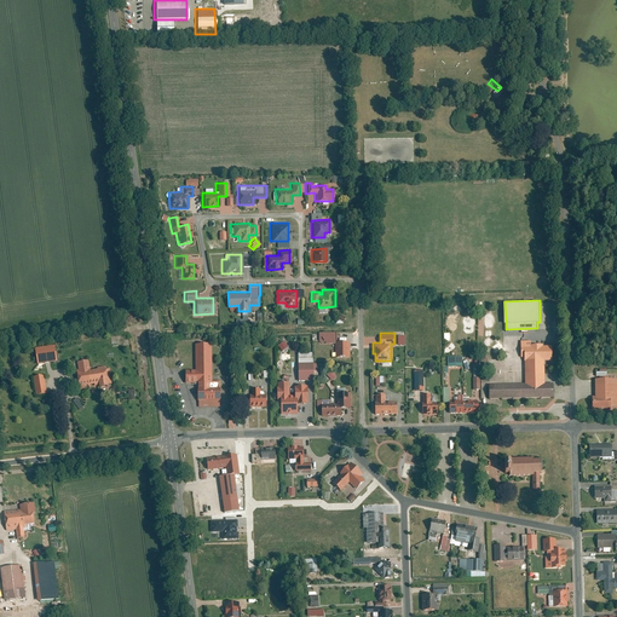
[(350,340),(335,340),(335,356),(350,356),(350,340)]
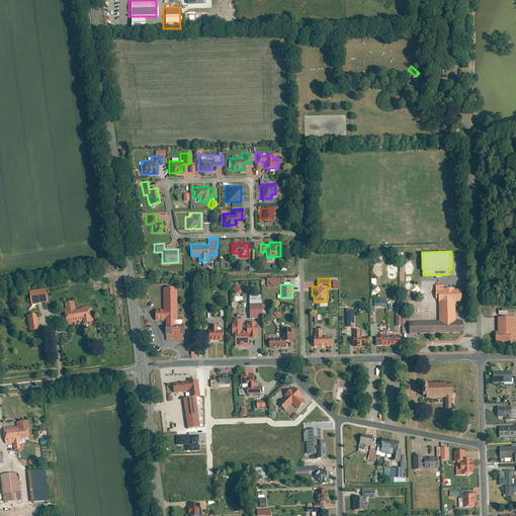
[(44,286),(28,288),(30,302),(46,299),(44,286)]
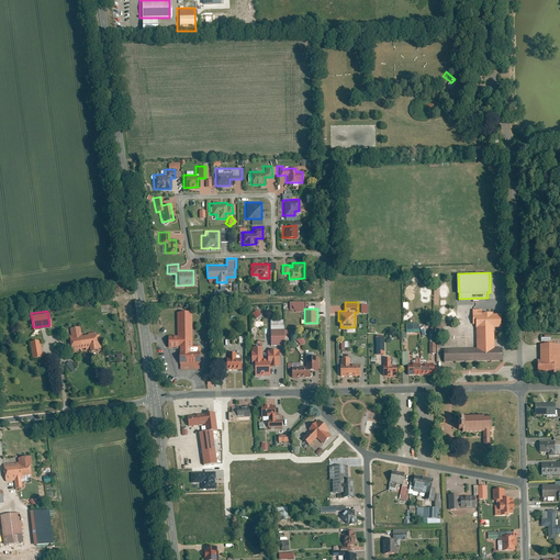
[(178,344),(188,344),(190,344),(189,311),(176,312),(177,336),(166,336),(166,342),(169,340),(169,345),(178,344)]
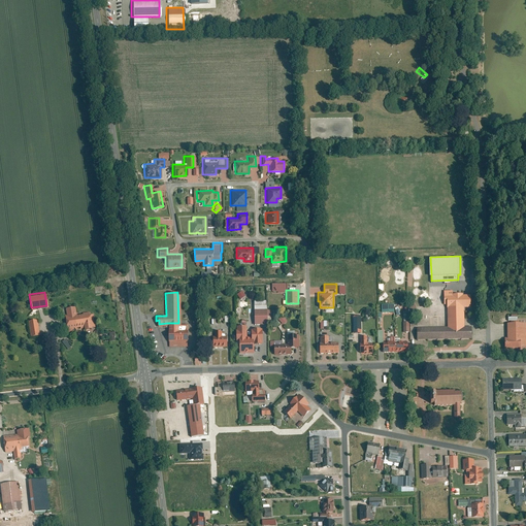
[(447,295),(447,325),(417,326),(417,338),(472,337),(471,325),(464,325),(464,305),(470,305),(470,293),(462,293),(462,292),(453,292),(453,295),(447,295)]
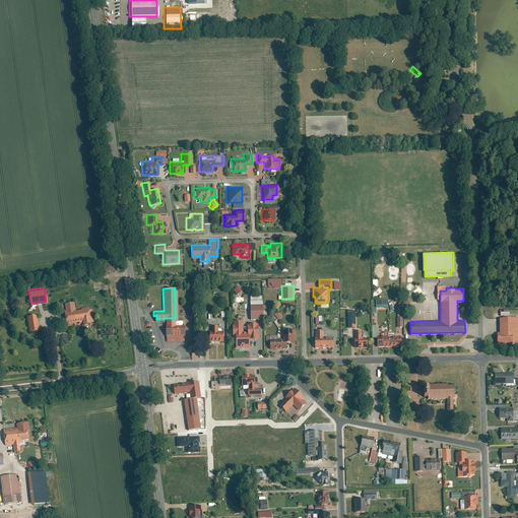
[(263,304),(262,295),(249,295),(249,304),(263,304)]
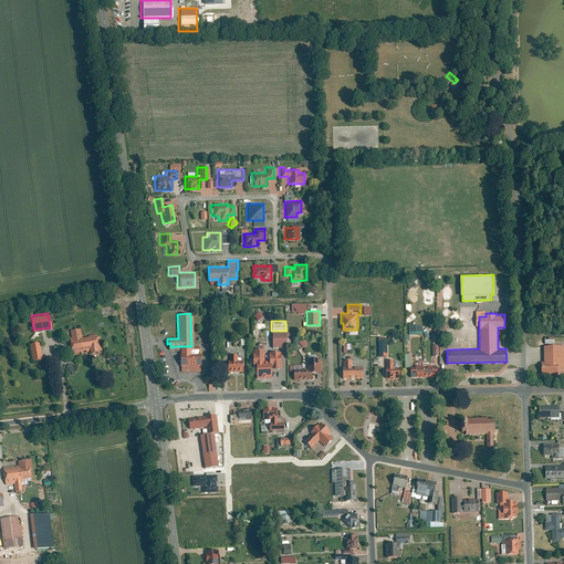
[(79,329),(69,331),(70,337),(68,337),(71,354),(87,352),(87,354),(96,352),(96,351),(101,351),(98,336),(93,337),(93,334),(86,335),(86,336),(80,337),(79,329)]
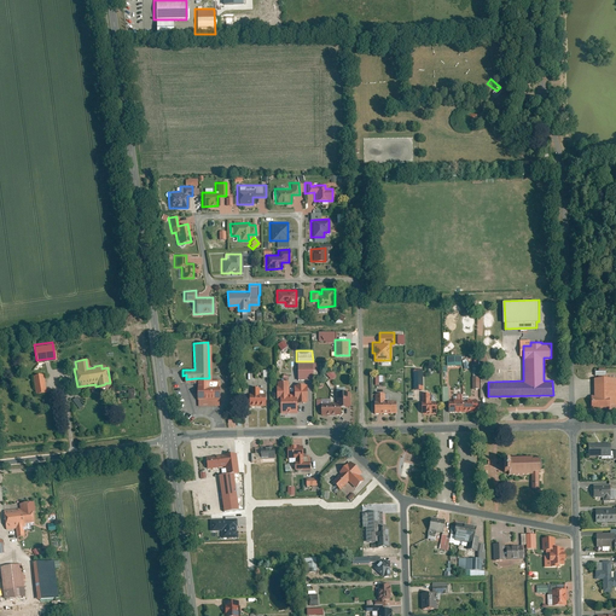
[(296,361),(297,378),(313,378),(313,361),(296,361)]
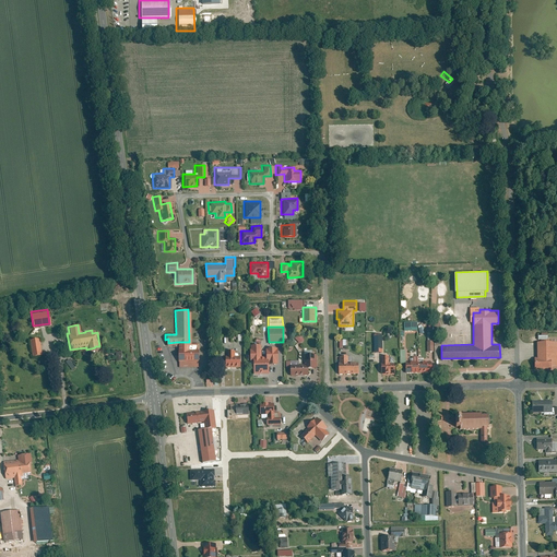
[(382,332),(374,333),(375,352),(382,352),(382,332)]
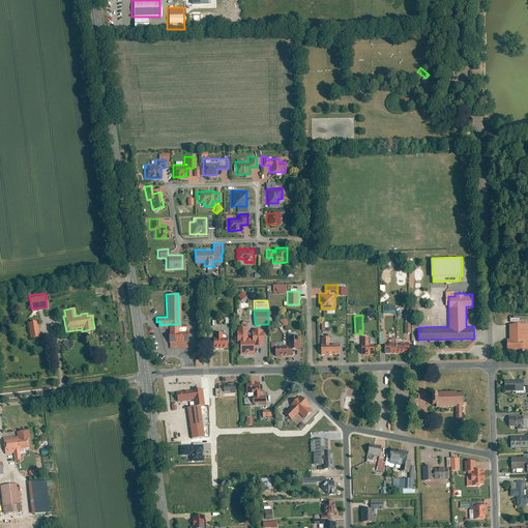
[(34,320),(28,320),(30,340),(36,340),(34,320)]
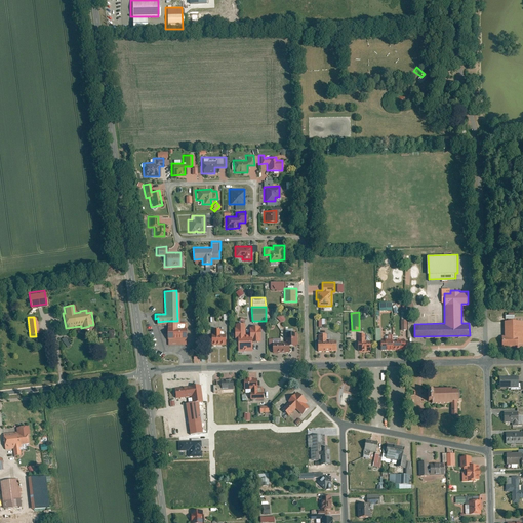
[(504,336),(499,336),(499,346),(516,345),(516,338),(522,338),(522,319),(503,320),(504,336)]
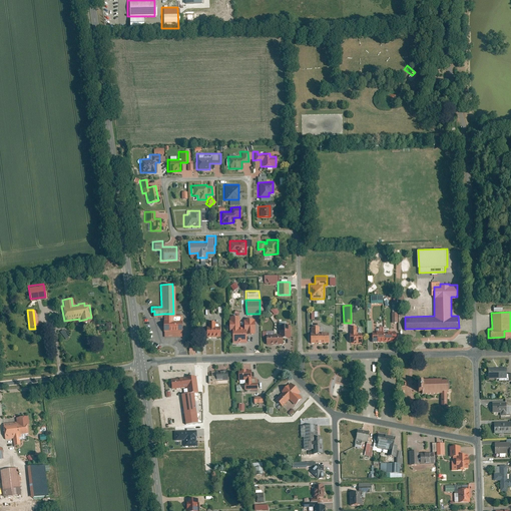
[(162,321),(161,321),(161,330),(169,330),(169,329),(180,329),(180,320),(171,320),(171,314),(162,314),(162,321)]
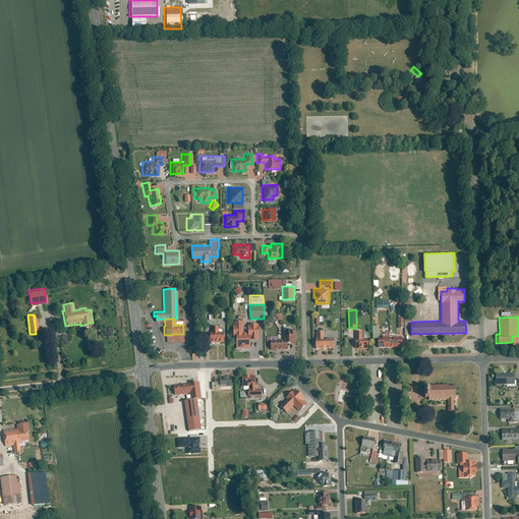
[(242,333),(242,320),(233,320),(233,335),(236,335),(236,347),(251,347),(250,340),(258,340),(258,323),(248,323),(248,333),(242,333)]
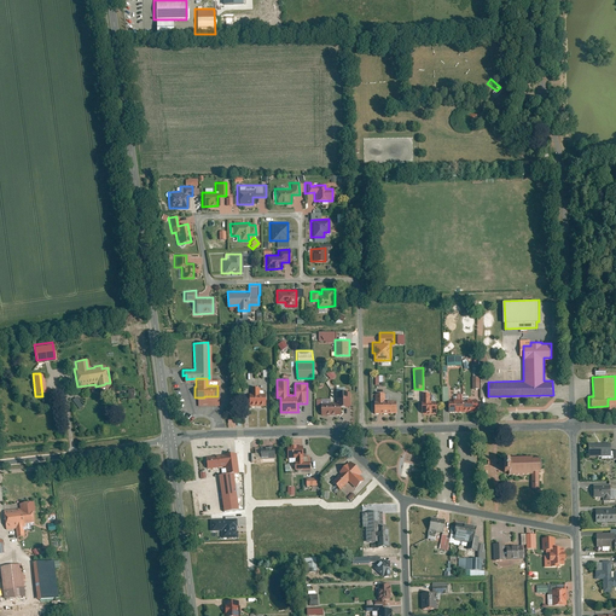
[(250,387),(250,393),(250,400),(250,405),(265,405),(265,393),(260,393),(260,385),(250,387)]
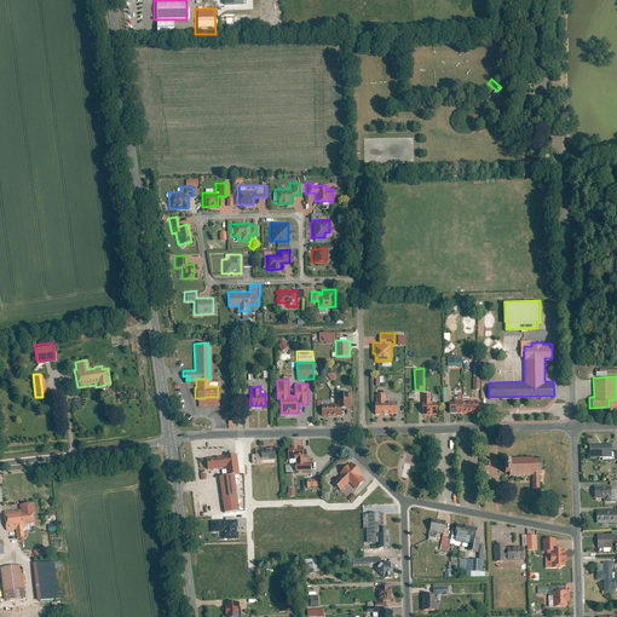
[(341,414),(341,408),(351,408),(351,391),(335,391),(335,402),(321,402),(321,414),(341,414)]
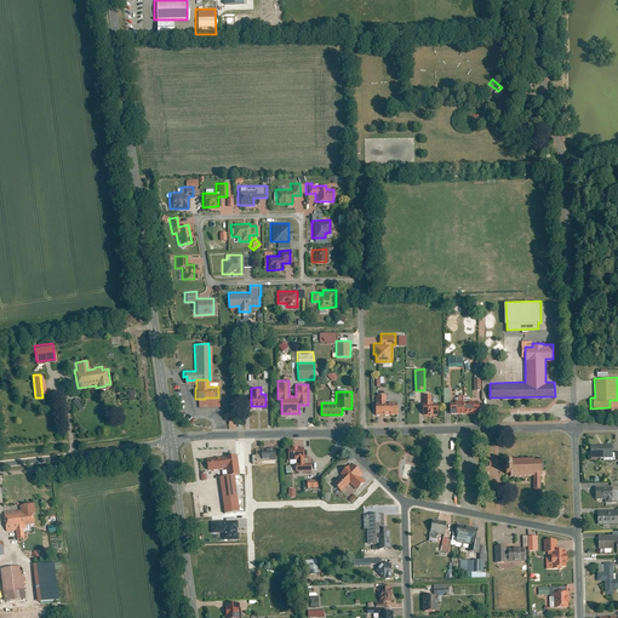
[(423,394),(423,402),(422,402),(422,412),(439,412),(439,401),(434,402),(433,393),(423,394)]
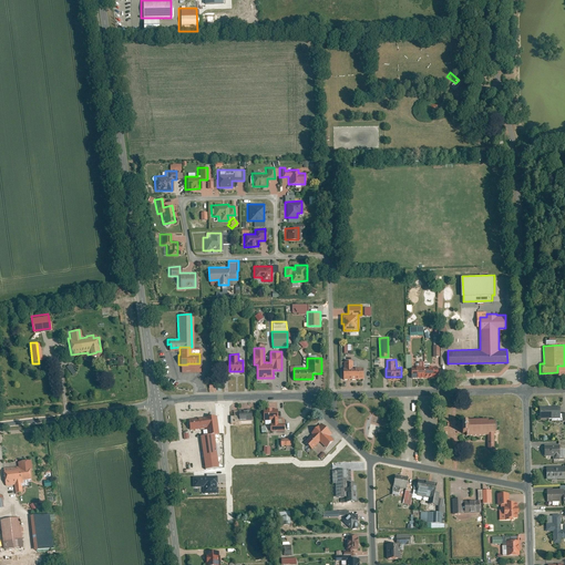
[(343,360),(345,367),(343,367),(343,378),(363,378),(363,367),(357,367),(356,360),(343,360)]
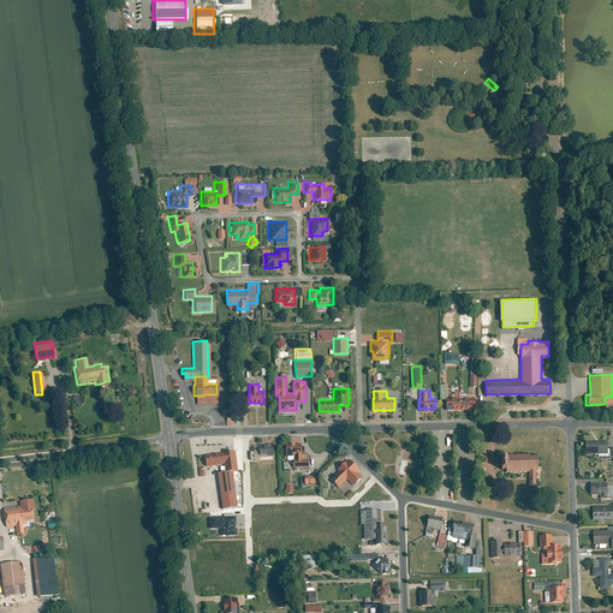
[(453,391),(453,397),(445,398),(445,409),(475,408),(475,397),(460,397),(460,391),(453,391)]
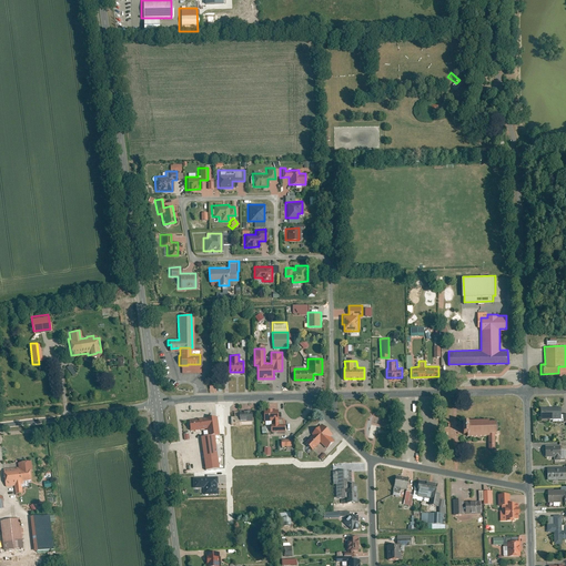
[(559,406),(538,406),(538,418),(559,418),(559,406)]
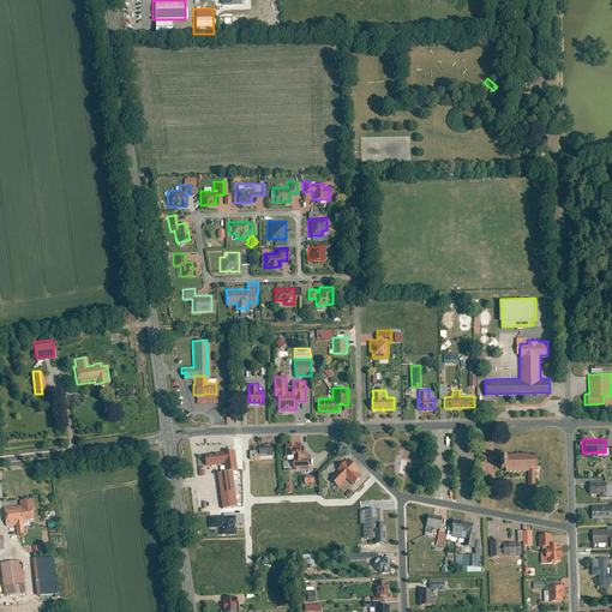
[(273,443),(257,444),(258,456),(274,455),(273,443)]
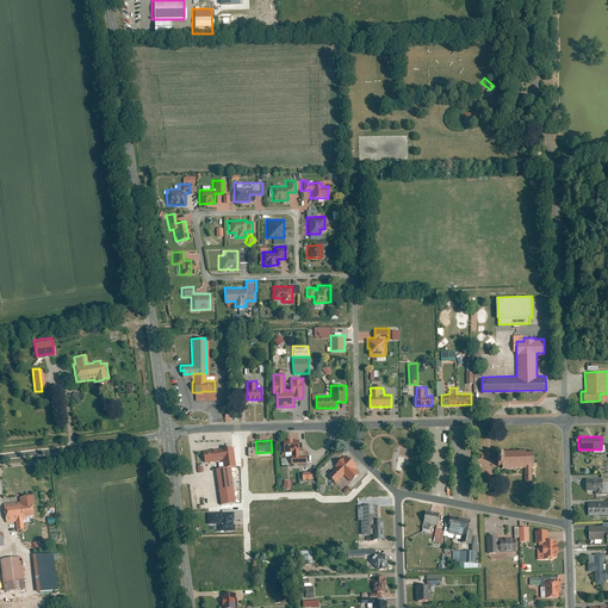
[(306,453),(299,454),(299,440),(283,440),(283,451),(291,451),(292,463),(306,463),(306,453)]
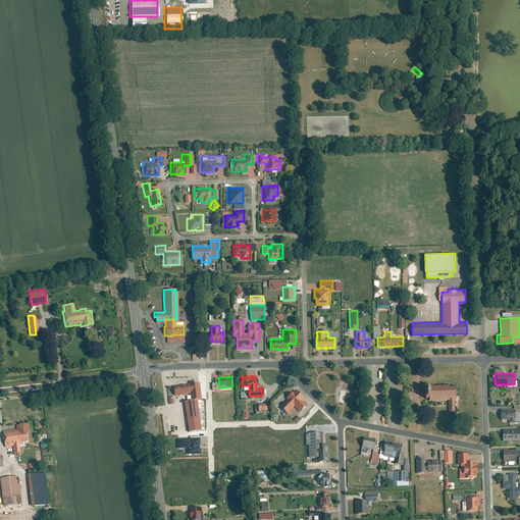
[(199,379),(172,382),(173,395),(190,393),(191,400),(201,398),(199,379)]
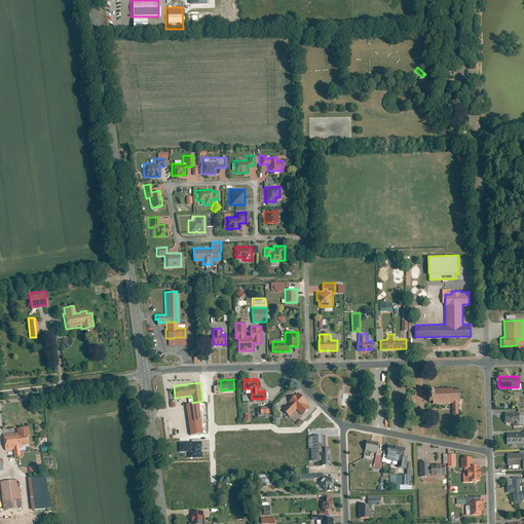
[(219,383),(212,384),(212,387),(212,393),(220,391),(219,383)]
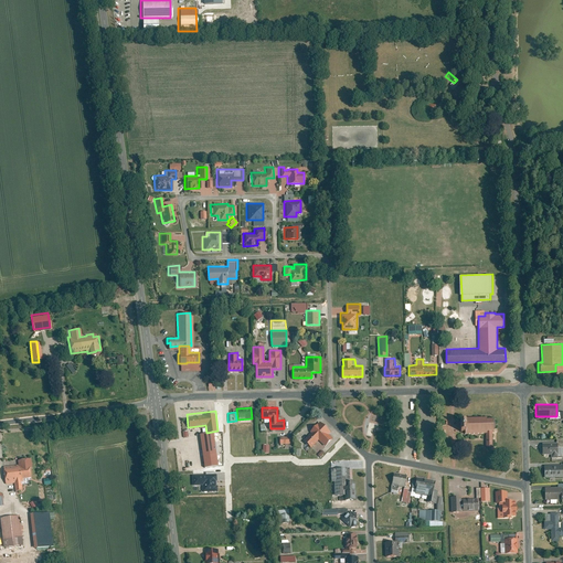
[(485,417),(463,417),(463,421),(459,421),(459,432),(464,432),(464,434),(484,434),(485,445),(490,445),(490,432),(492,432),(492,420),(485,420),(485,417)]
